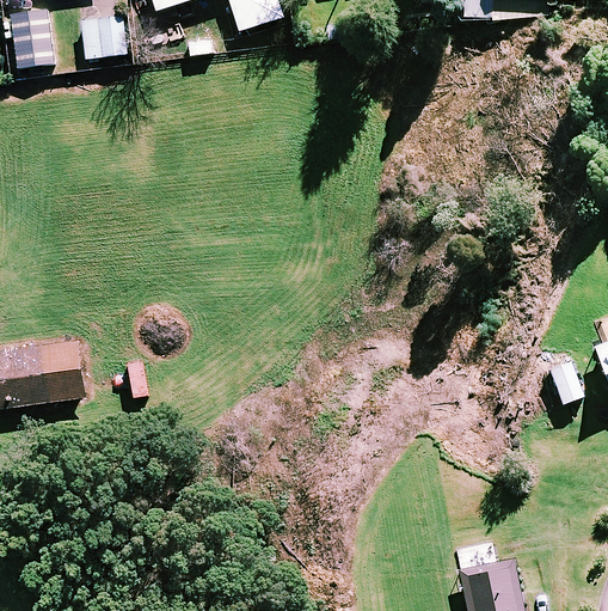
[(188,0),(153,0),(157,10),(188,0)]
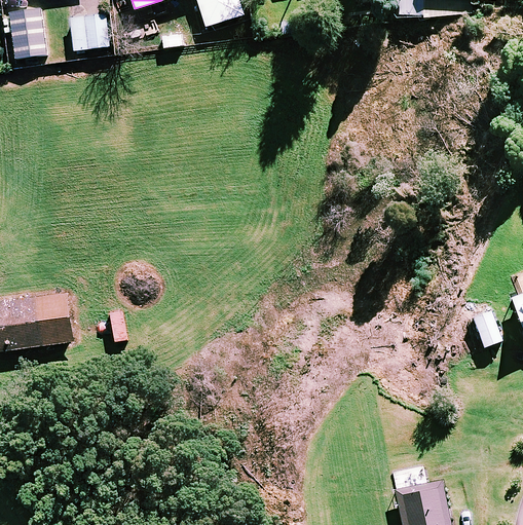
[(108,46),(104,14),(70,19),(73,50),(108,46)]
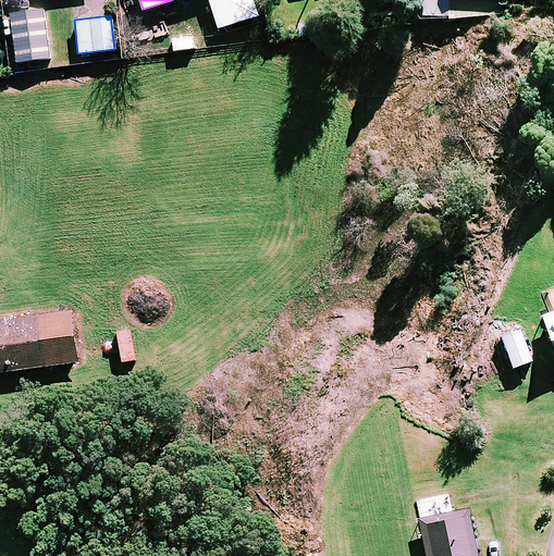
[(553,310),(542,316),(553,347),(553,310)]
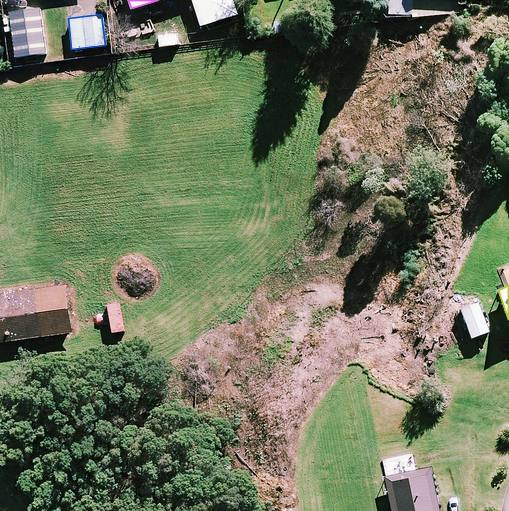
[(500,327),(491,301),(461,312),(470,337),(500,327)]
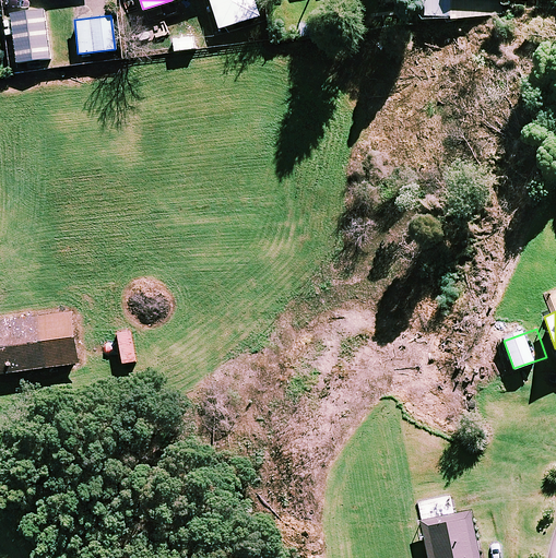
[(477,557),(468,511),(416,520),(424,557),(477,557)]
